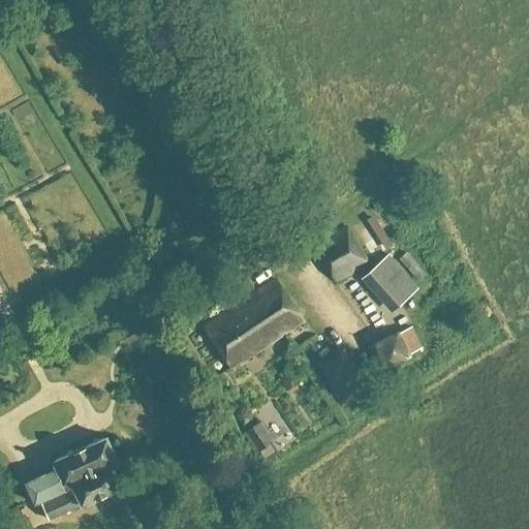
[(292,207),(299,204),(294,197),(289,200),(292,207)]
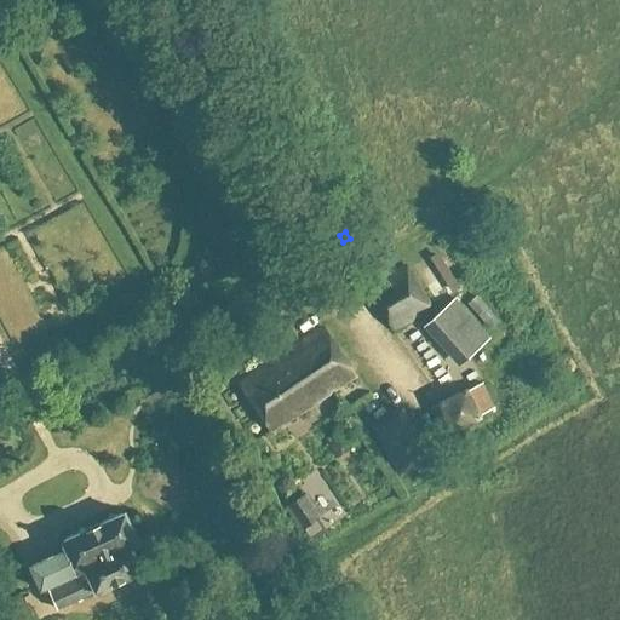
[(395,329),(432,308),(408,265),(369,287),(395,329)]
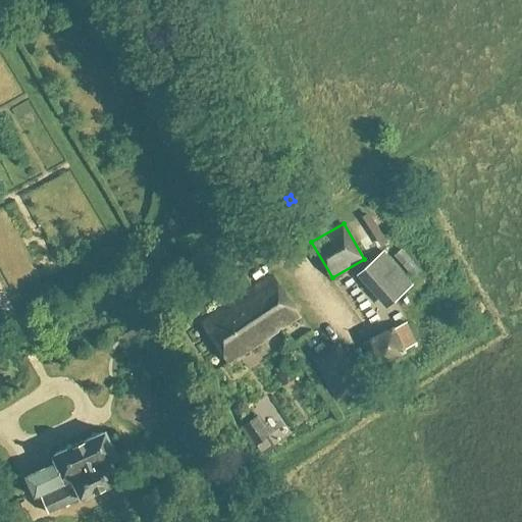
[(421,269),(402,248),(394,255),(413,276),(421,269)]
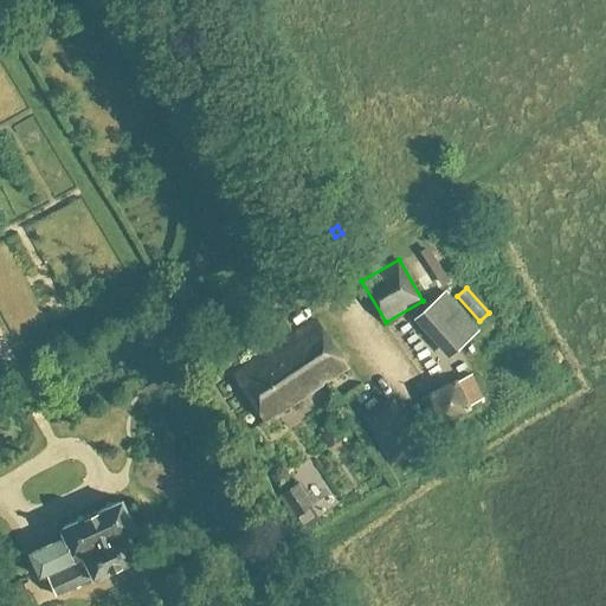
[(445,291),(424,310),(432,321),(424,328),(440,347),(449,340),(458,349),(479,330),(445,291)]
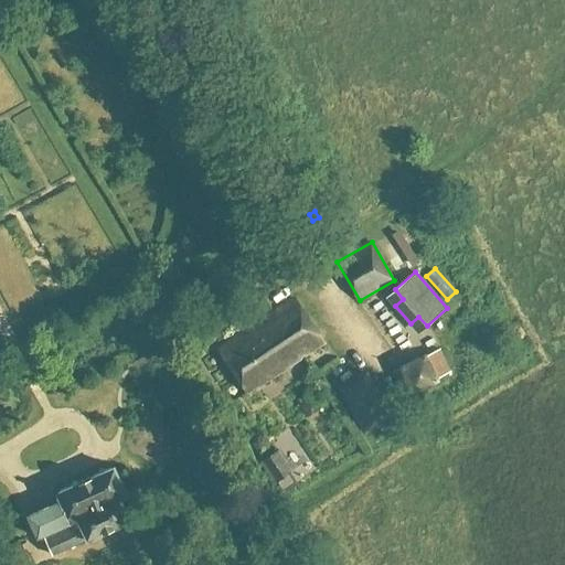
[(295,297),(217,348),(248,395),(326,343),(295,297)]
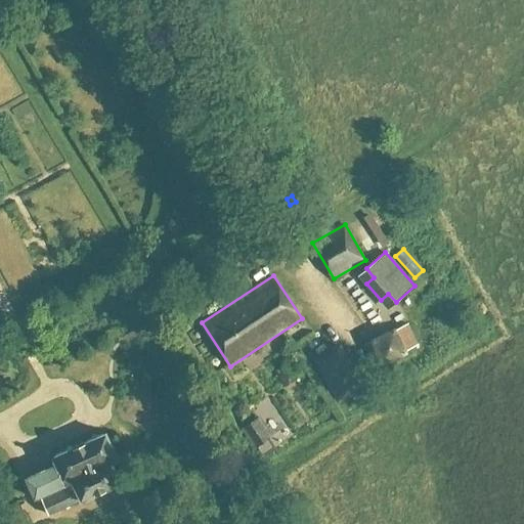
[(364,344),(375,365),(418,344),(407,323),(364,344)]
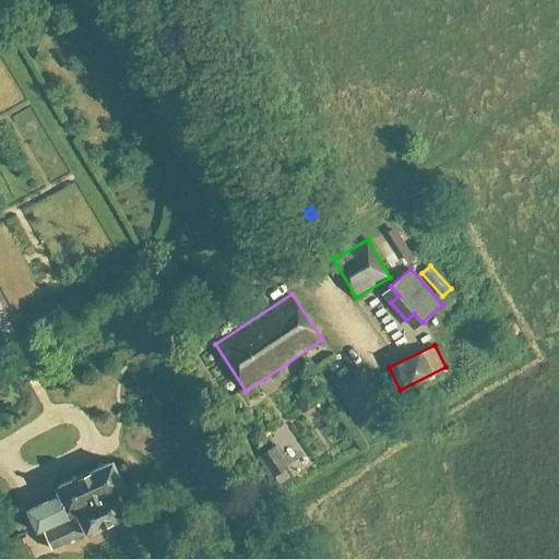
[(360,427),(387,414),(363,369),(336,383),(360,427)]
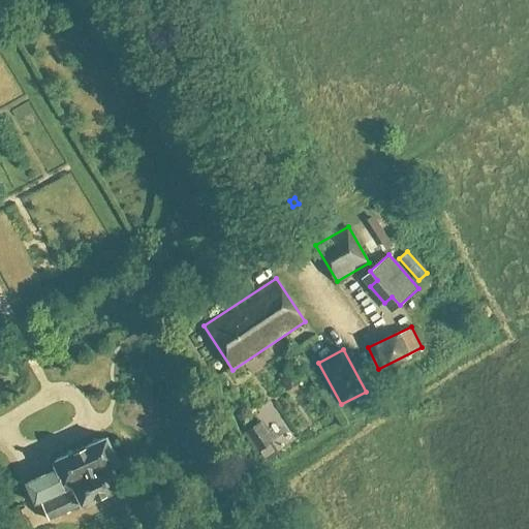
[(243,432),(257,453),(276,439),(262,419),(243,432)]
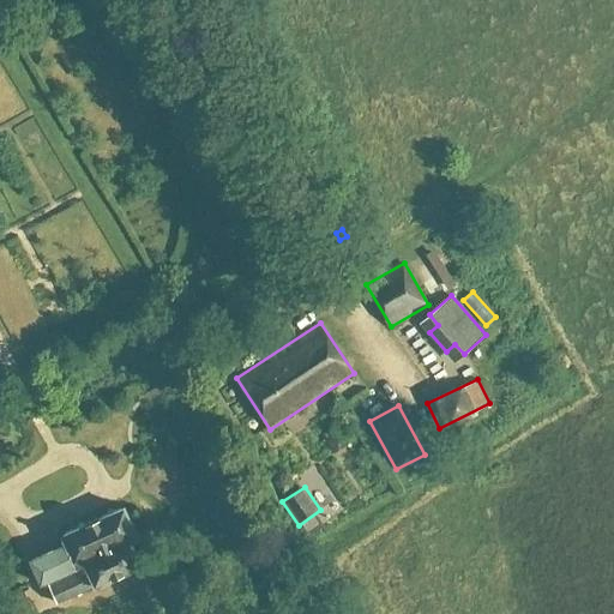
[(50,587),(56,600),(97,583),(142,564),(132,545),(140,537),(126,505),(66,531),(71,541),(34,557),(47,588),(50,587)]
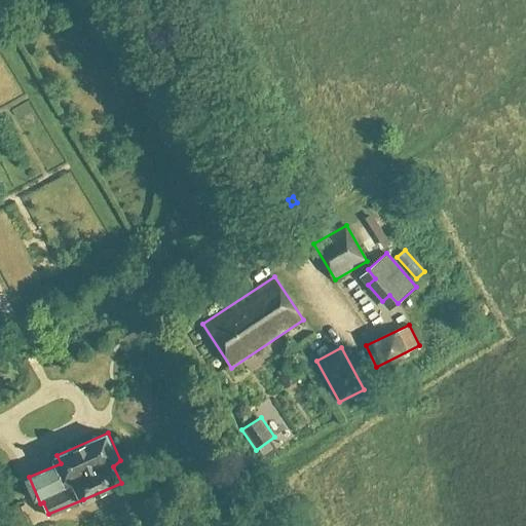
[(10,510),(17,525),(25,525),(35,522),(27,502),(10,510)]
